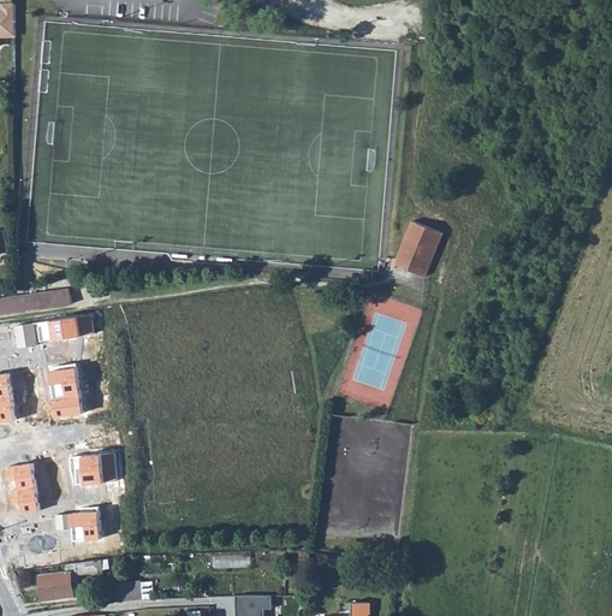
[(0,36),(15,36),(13,3),(1,3),(1,7),(0,7),(0,36)]
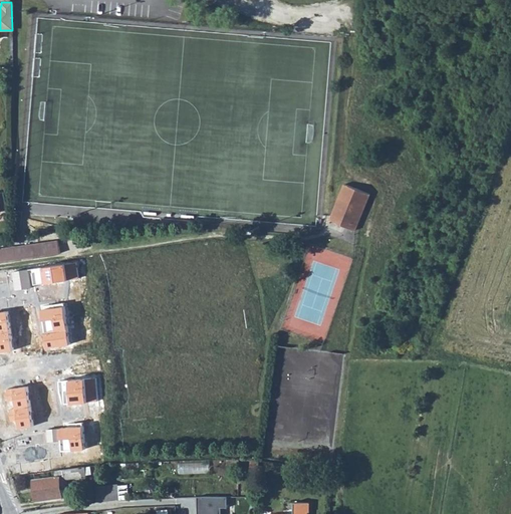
[(342,184),(328,220),(352,230),(367,194),(342,184)]
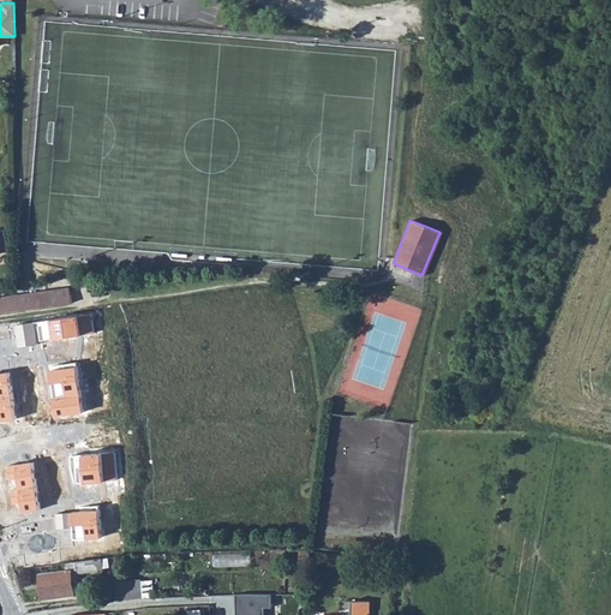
[(67,288),(3,297),(4,312),(70,303),(67,288)]
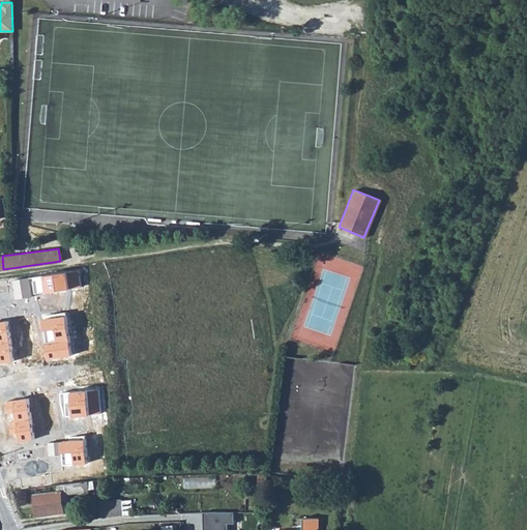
[(76,271),(9,282),(12,299),(29,297),(29,295),(78,288),(76,271)]
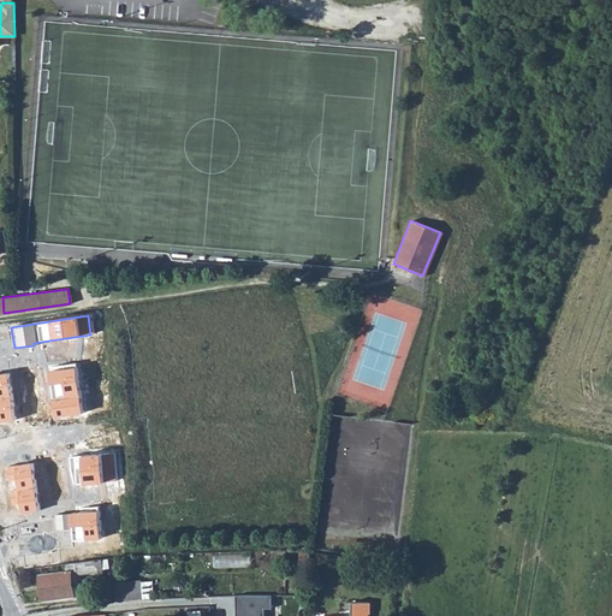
[(75,363),(47,367),(53,419),(81,413),(75,363)]
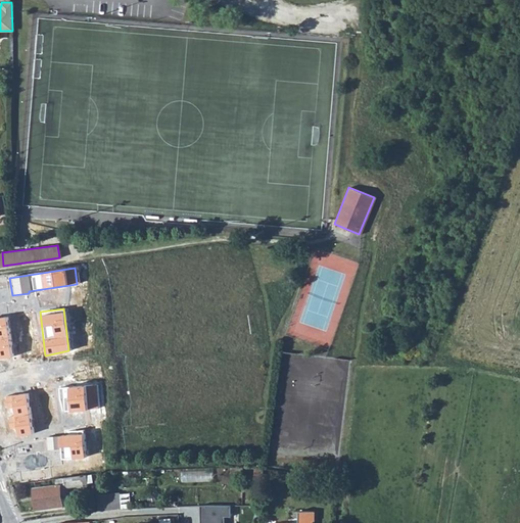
[(5,318),(0,318),(0,358),(11,355),(5,318)]
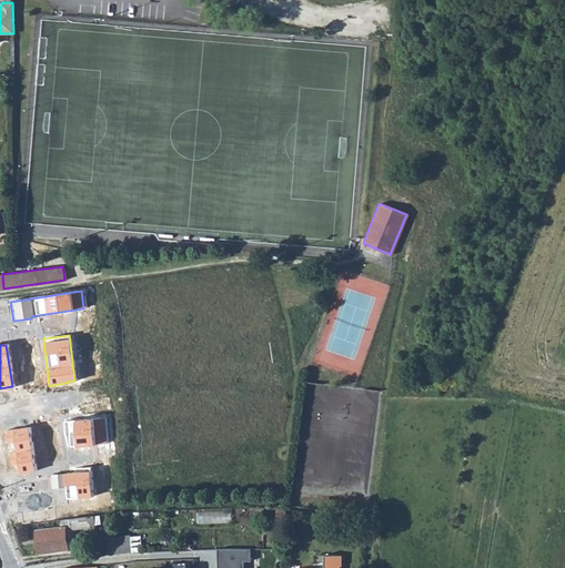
[(90,419),(61,422),(64,449),(91,446),(90,419)]
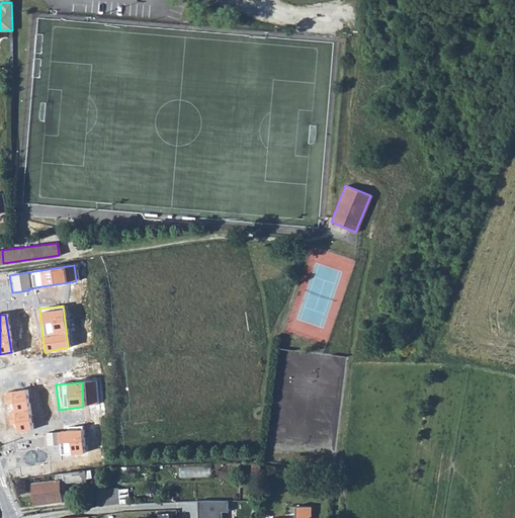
[(26,391),(4,393),(4,405),(9,404),(10,412),(5,413),(6,424),(12,423),(14,432),(31,429),(26,391)]
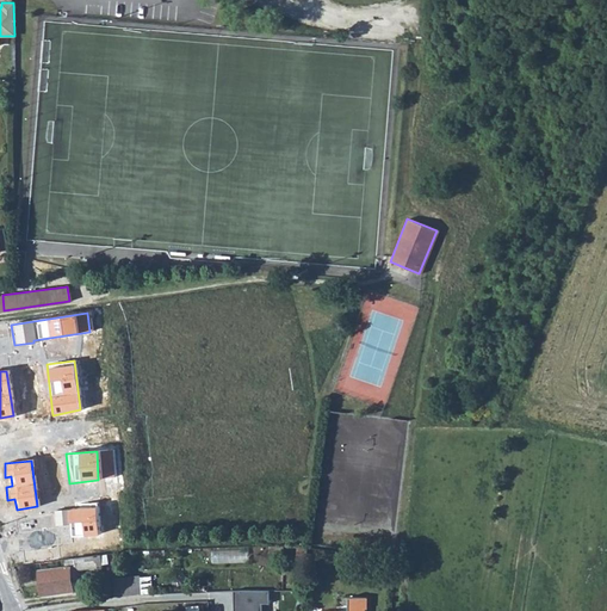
[(95,503),(70,505),(70,510),(53,512),(53,526),(68,524),(68,539),(98,538),(95,503)]
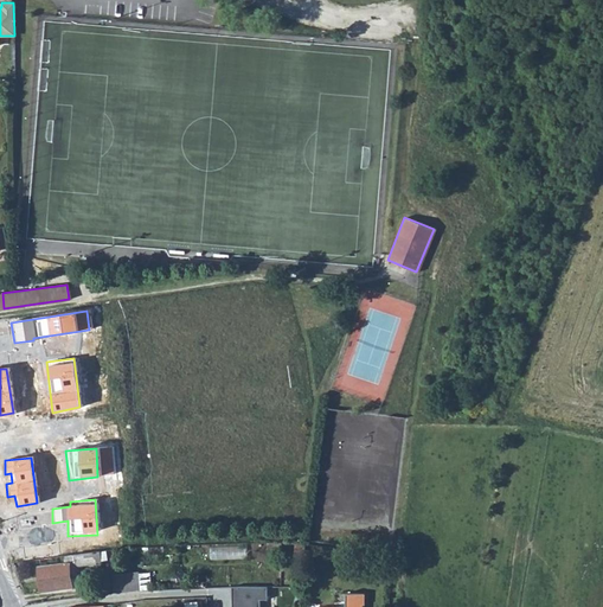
[(210,544),(210,557),(245,557),(245,544),(210,544)]
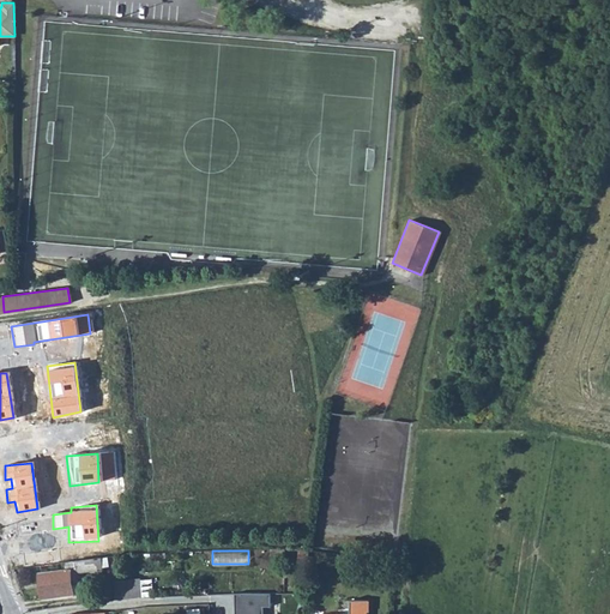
[(100,557),(62,563),(64,570),(37,573),(41,599),(77,594),(80,590),(79,581),(76,582),(74,572),(101,569),(100,557)]
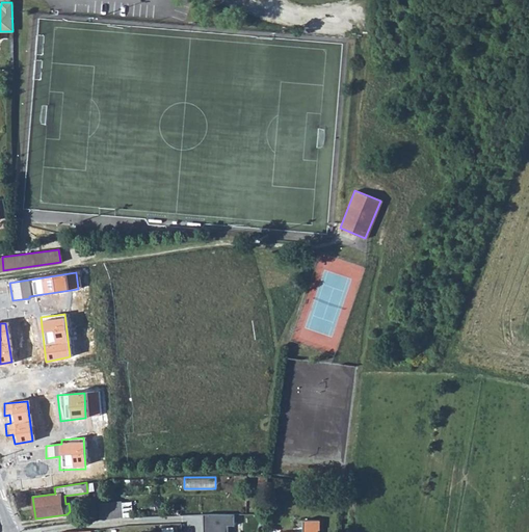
[(98,503),(99,520),(121,517),(118,501),(98,503)]
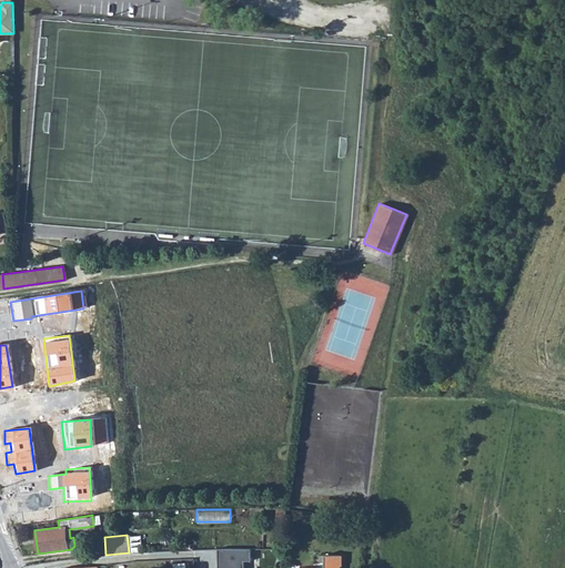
[(250,548),(217,548),(217,567),(242,567),(242,560),(250,560),(250,548)]
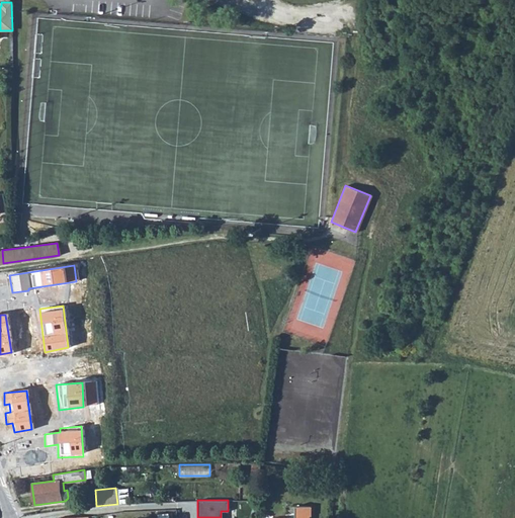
[(307,517),(308,506),(294,506),(293,517),(307,517)]
